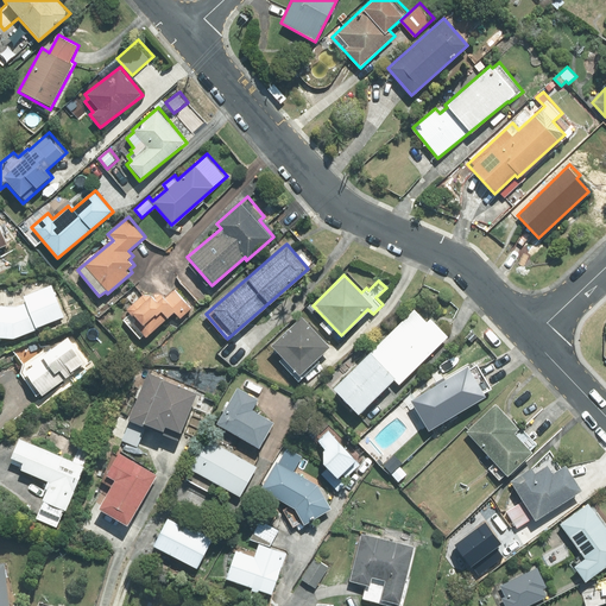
[(24,296),(25,301),(16,304),(0,303),(0,336),(13,338),(67,316),(52,283),(24,296)]
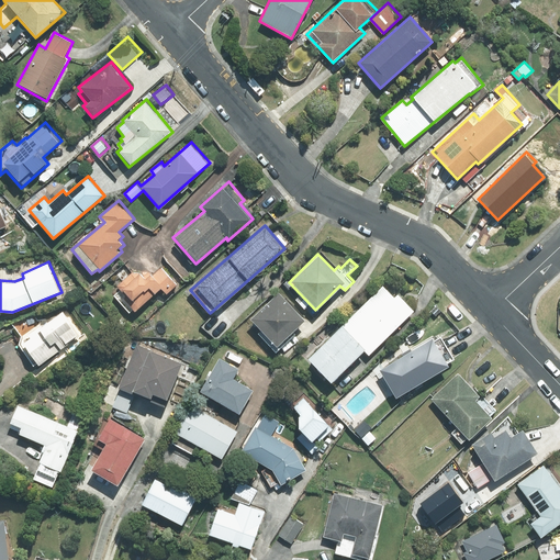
[(166,295),(179,283),(164,266),(154,275),(148,269),(144,273),(138,267),(110,292),(131,314),(159,289),(166,295)]
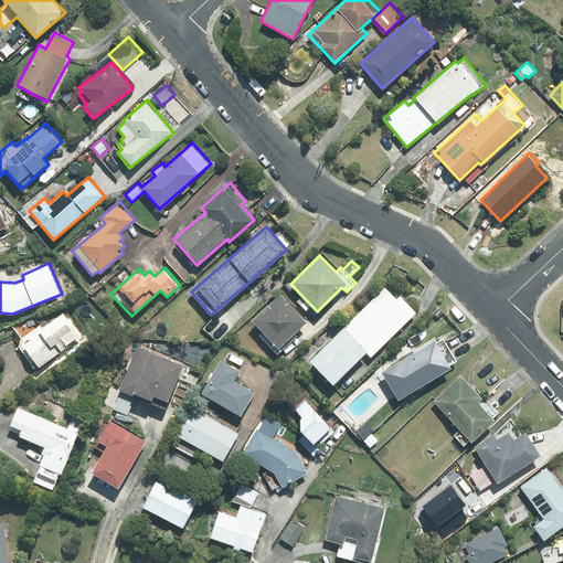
[(397,299),(385,286),(307,363),(330,386),(364,352),(370,358),(417,311),(402,295),(397,299)]
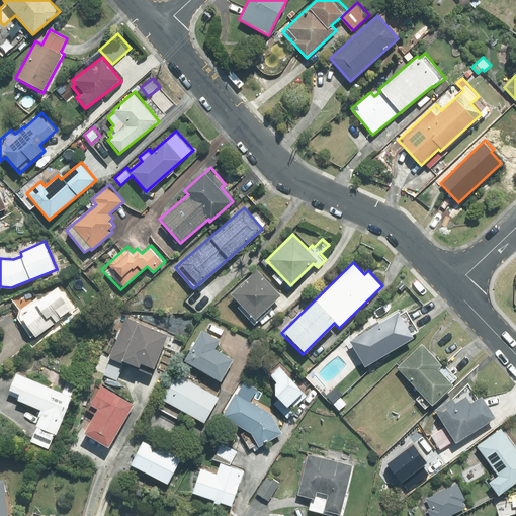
[(255,269),(229,293),(254,320),(279,294),(255,269)]
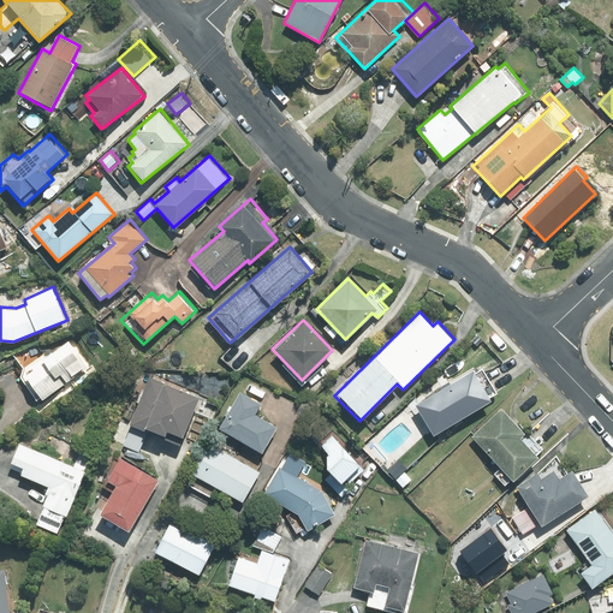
[(67,340),(21,373),(41,402),(87,368),(67,340)]
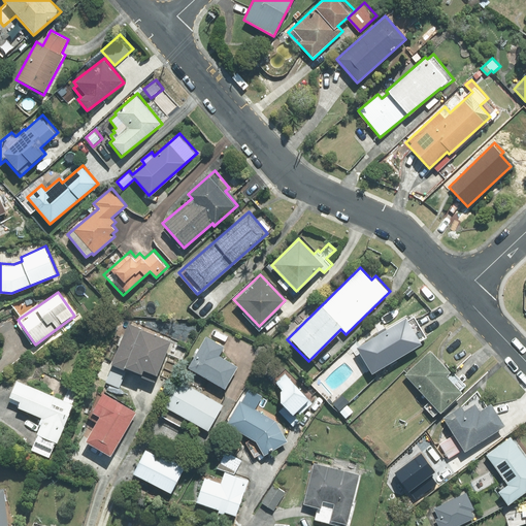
[(370,373),(421,343),(420,340),(426,337),(418,324),(414,317),(406,321),(405,319),(355,348),(370,373)]
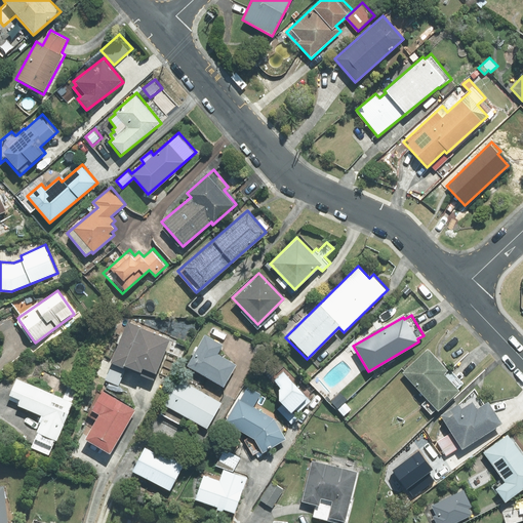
[(126,321),(109,362),(136,373),(138,368),(154,374),(168,337),(126,321)]
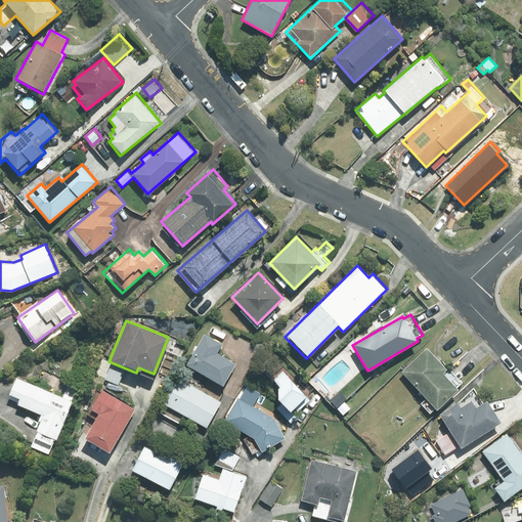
[(224,343),(204,331),(184,364),(223,387),(236,364),(218,354),(224,343)]
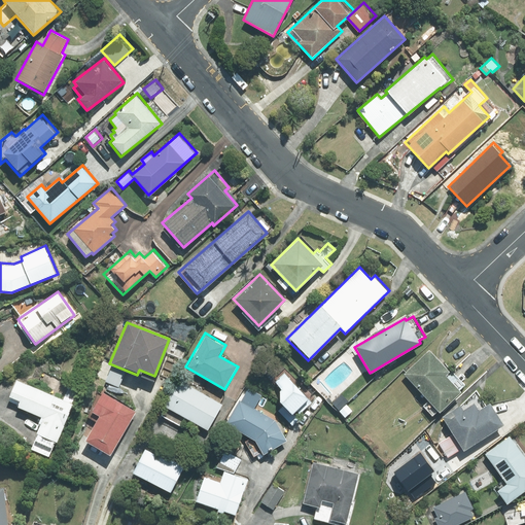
[(422,406),(431,415),(436,411),(439,413),(469,385),(453,366),(450,370),(429,348),(403,373),(428,399),(422,406)]
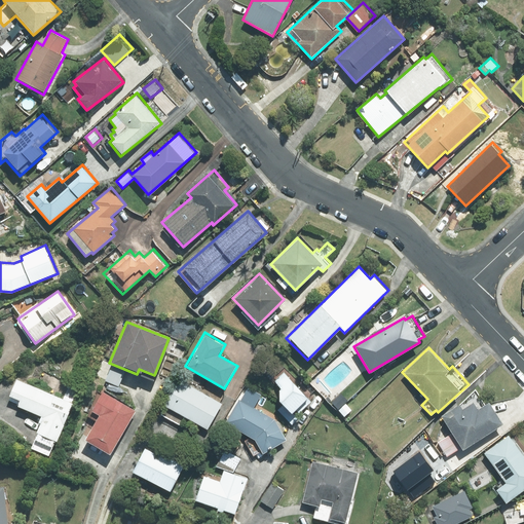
[(279,409),(293,423),(298,419),(296,416),(312,400),(284,370),(273,380),(279,387),(276,402),(282,407),(279,409)]
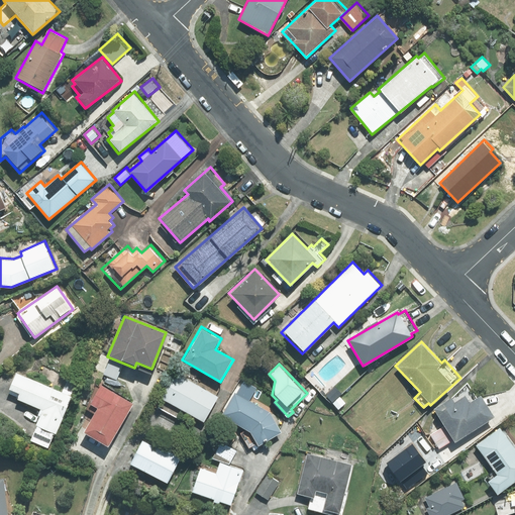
[(174,371),(160,398),(162,400),(158,407),(177,418),(181,410),(205,423),(220,395),(174,371)]
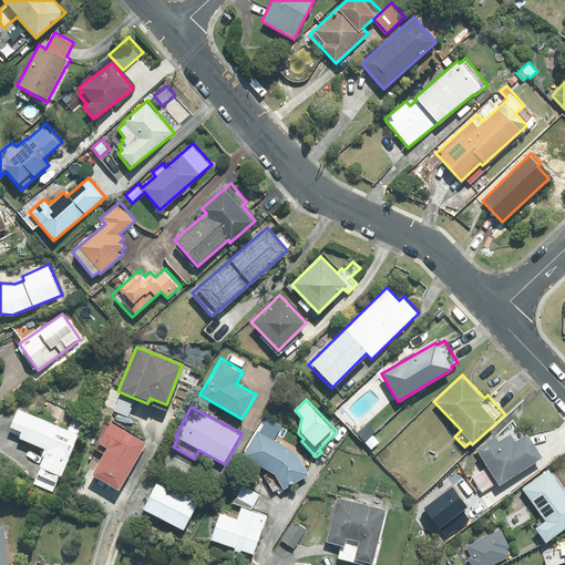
[(54,492),(84,419),(74,414),(68,430),(16,409),(9,427),(20,431),(18,438),(47,450),(33,483),(54,492)]
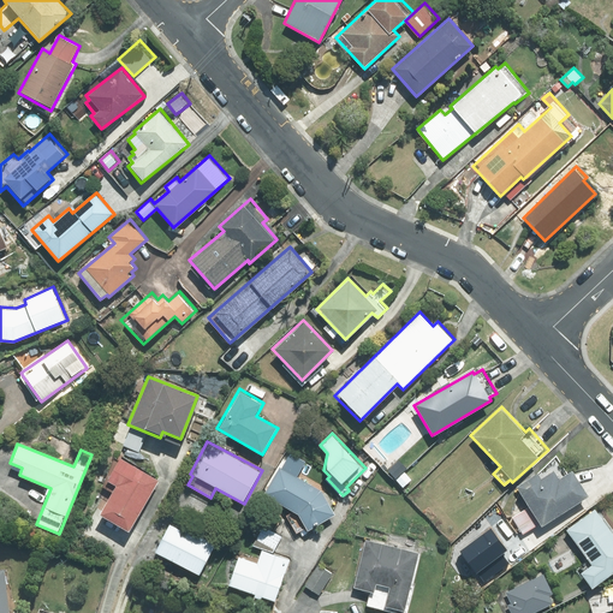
[(158,481),(118,457),(103,480),(114,486),(97,515),(128,531),(158,481)]
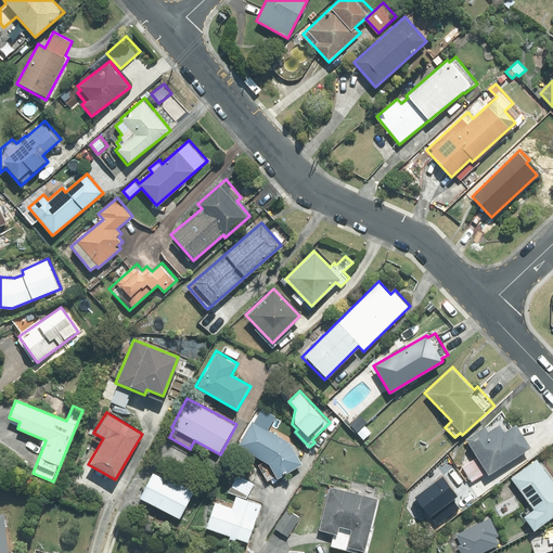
[(278,479),(305,462),(290,442),(295,434),(278,424),(274,432),(254,420),(238,447),(262,460),(257,463),(268,480),(275,476),(278,479)]
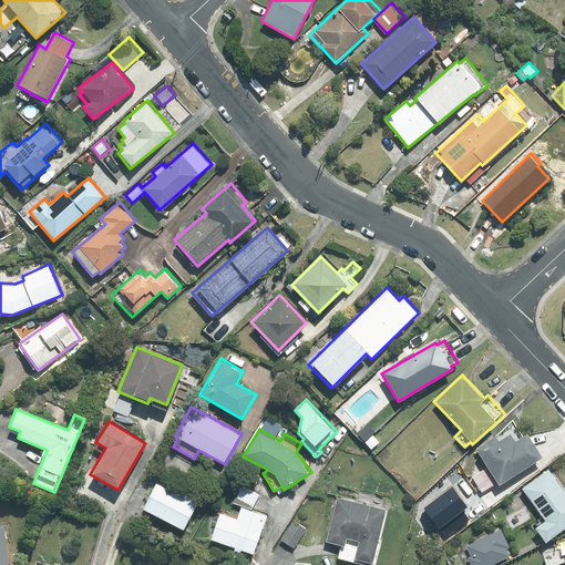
[(474,475),(483,492),(542,458),(527,432),(514,439),(511,432),(497,439),(496,435),(475,448),(486,468),(474,475)]
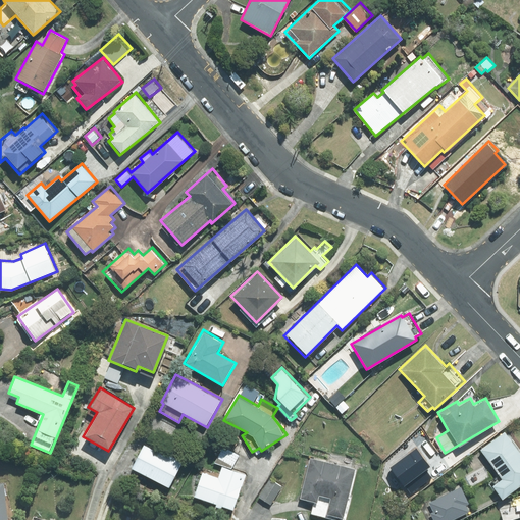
[(519,453),(505,432),(480,450),(502,478),(490,486),(501,500),(519,485),(519,453)]
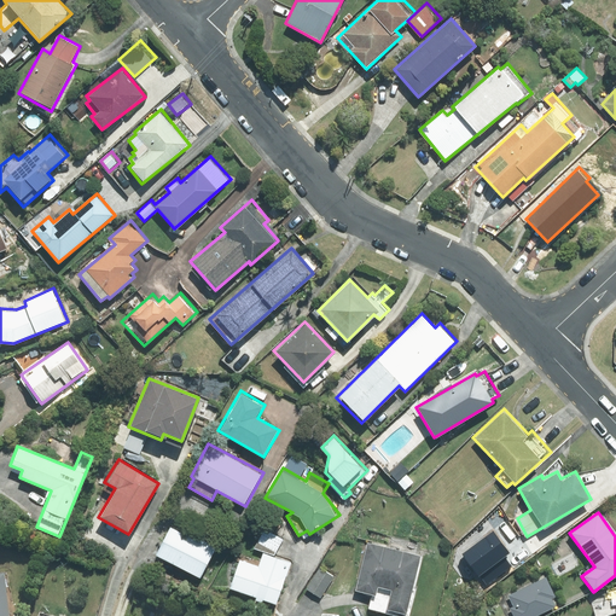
[(169,522),(152,556),(201,579),(216,545),(169,522)]
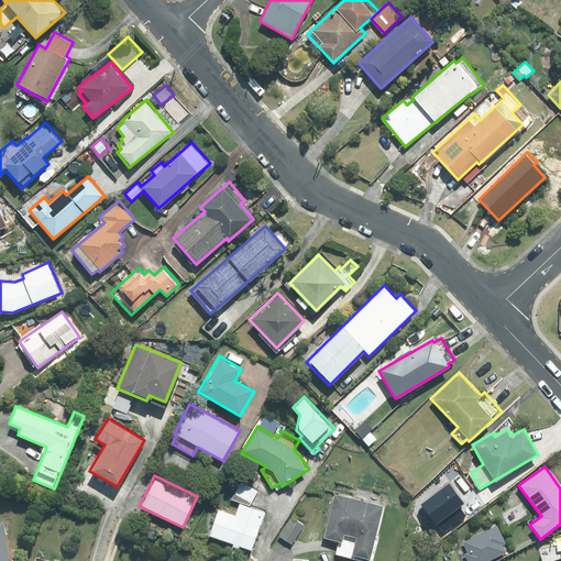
[(218,508),(209,536),(233,543),(232,546),(238,548),(239,546),(251,550),(264,510),(251,506),(261,485),(241,477),(232,498),(240,503),(235,514),(218,508)]
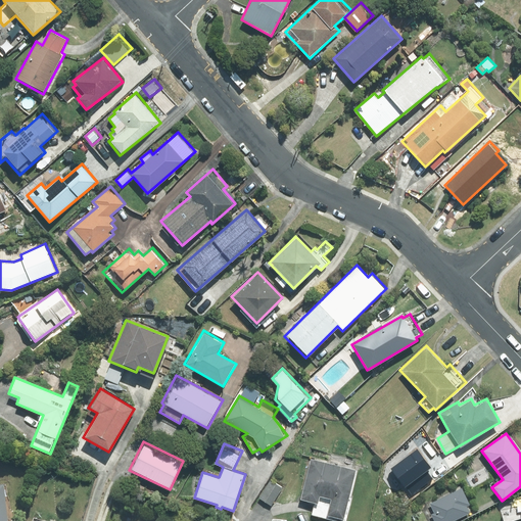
[(310,458),(301,499),(315,502),(312,514),(345,520),(358,468),(310,458)]
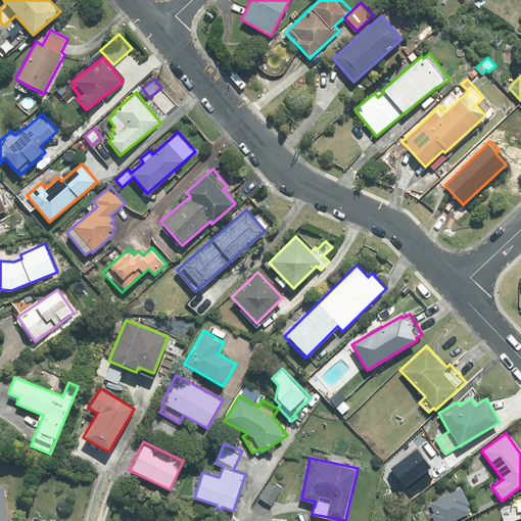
[(0,520),(13,520),(7,480),(0,481),(0,520)]
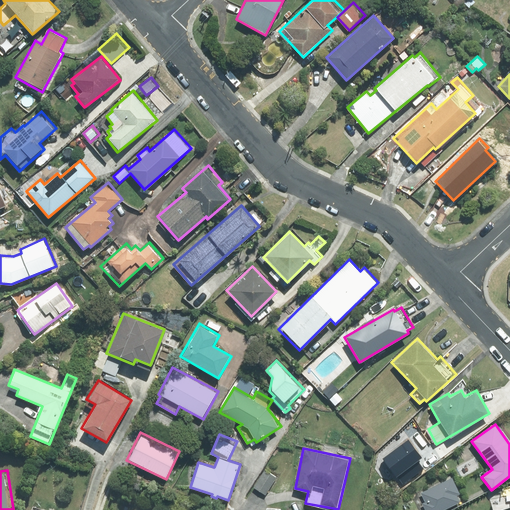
[(266,493),(276,478),(264,470),(254,486),(266,493)]
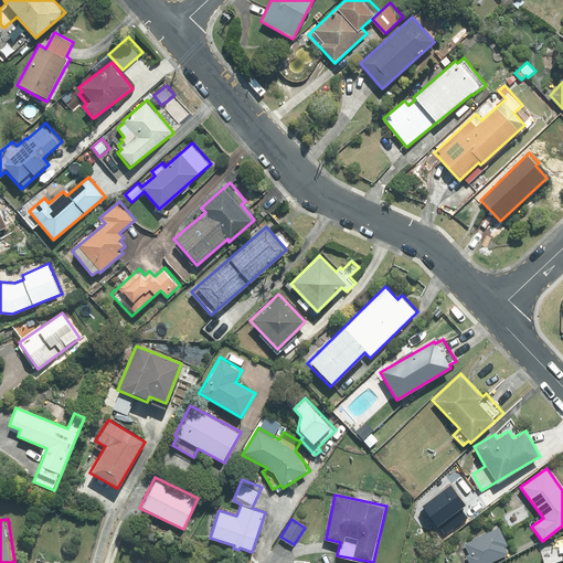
[(469,562),(488,562),(508,553),(505,548),(509,545),(500,526),(465,542),(470,552),(466,554),(469,562)]
